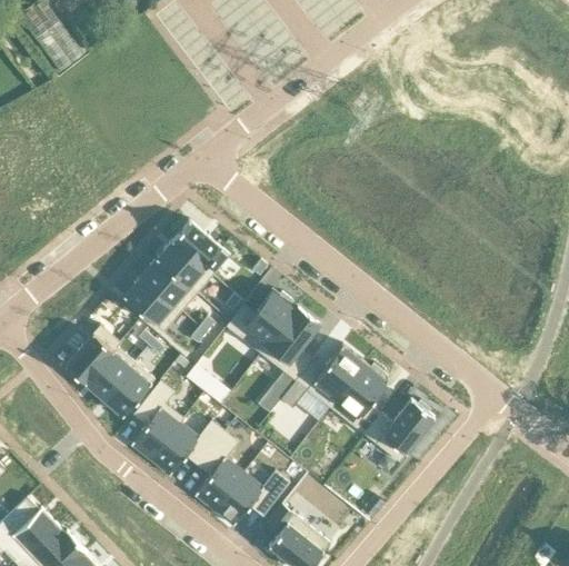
[(45,48),(50,43),(60,56),(76,42),(41,0),(20,18),(45,48)]
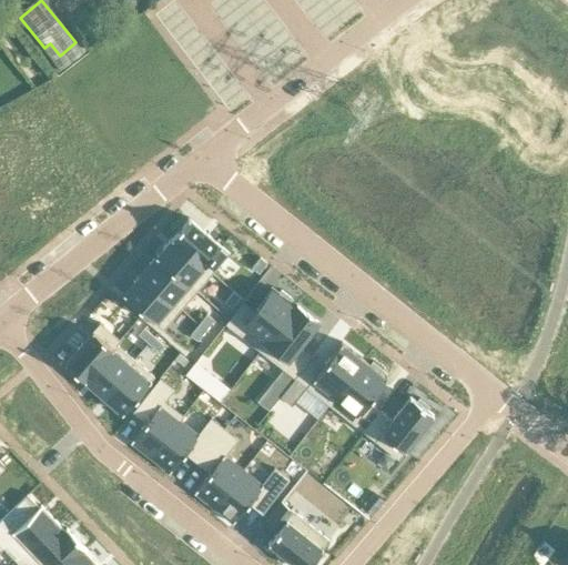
[(189,220),(172,240),(212,275),(230,255),(221,249),(189,220)]
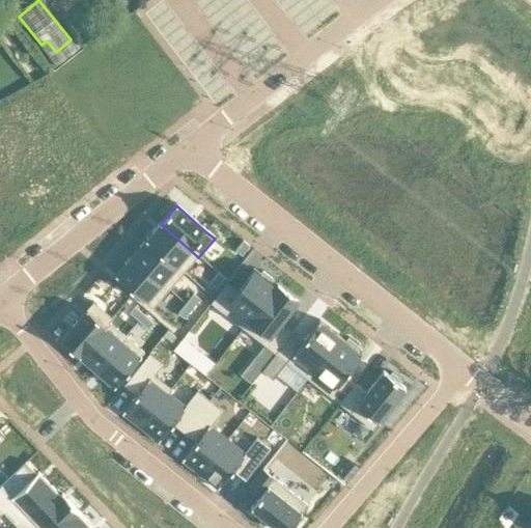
[(161,224),(145,241),(184,274),(198,257),(161,224)]
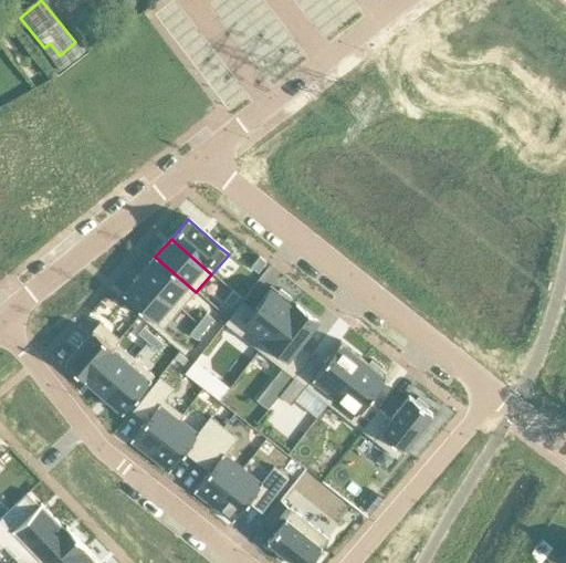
[(155,257),(139,275),(180,310),(196,292),(155,257)]
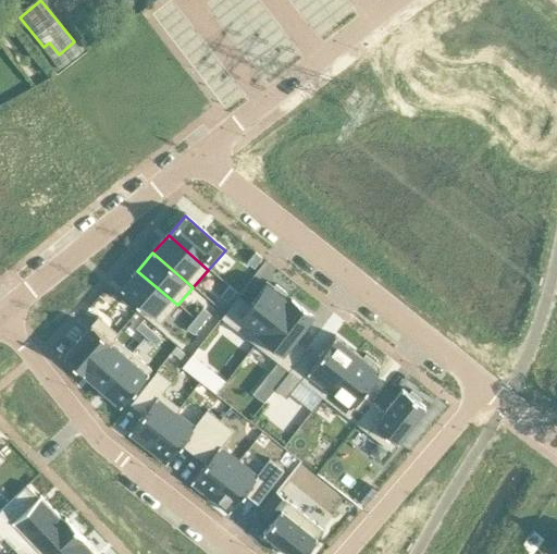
[(255,255),(247,265),(254,270),(262,260),(255,255)]
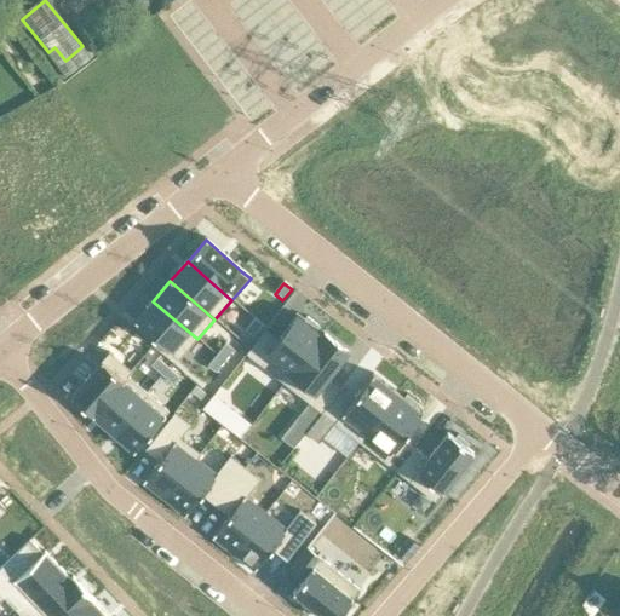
[(135,321),(133,322),(179,362),(197,339),(153,301),(136,322),(135,321)]
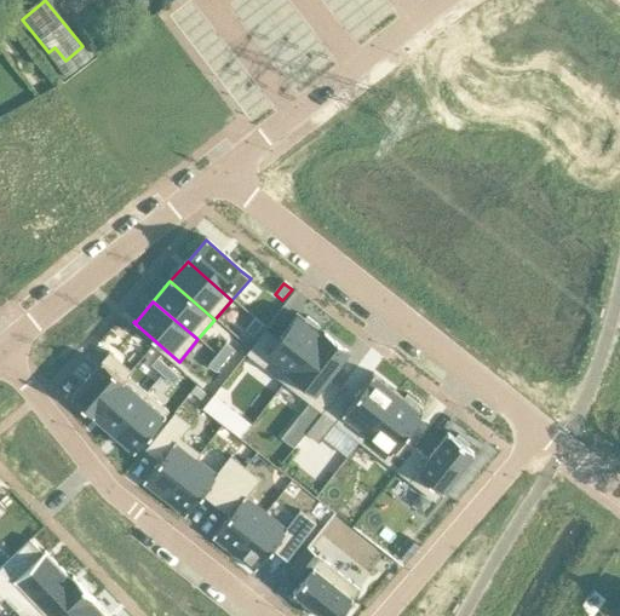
[(251,350),(246,356),(283,385),(322,337),(321,335),(316,332),(320,328),(306,318),(304,322),(297,317),(277,341),(264,332),(251,350)]
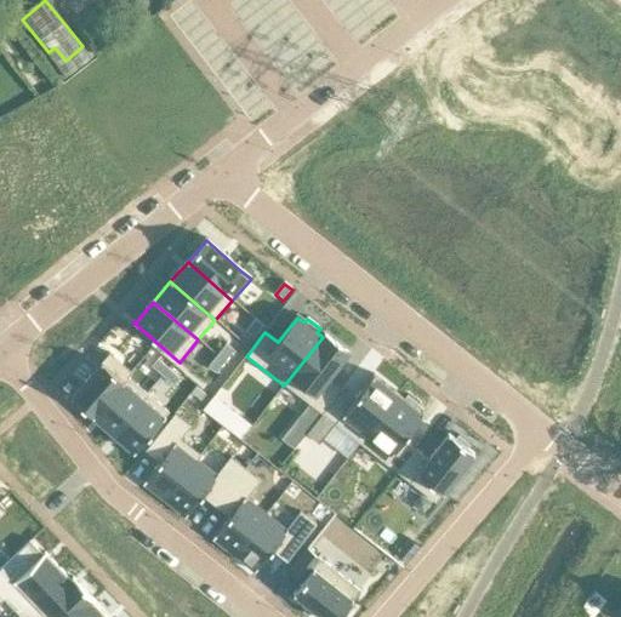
[(255,320),(246,332),(254,338),(262,326),(255,320)]
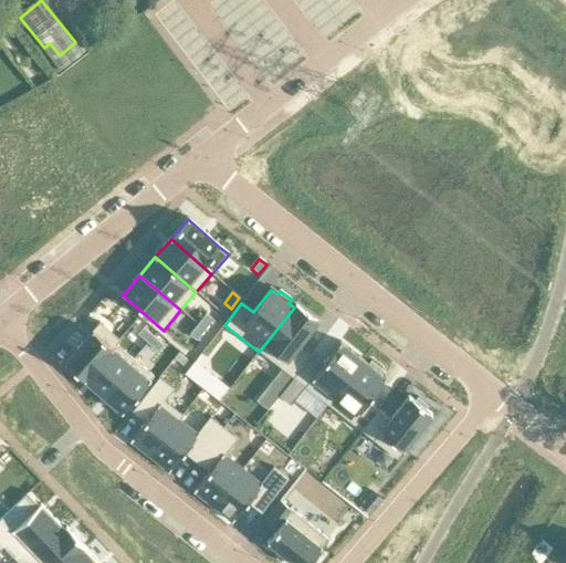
[(294,308),(259,352),(293,378),(310,357),(299,348),(318,324),(294,305),(293,306),(294,308)]
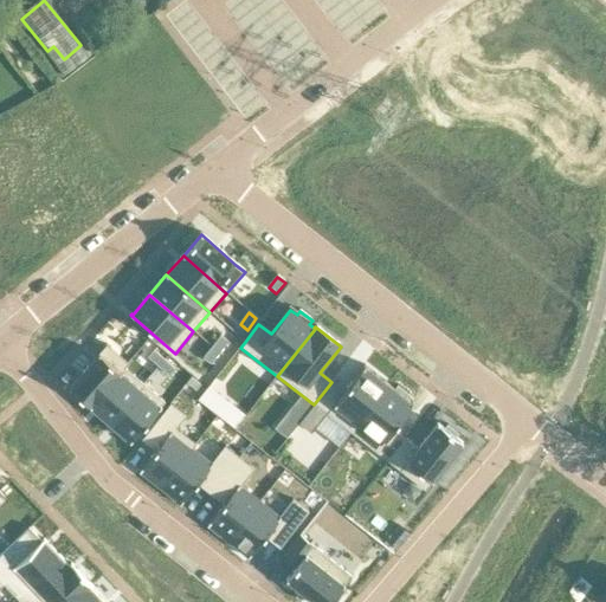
[(135,335),(128,342),(139,351),(146,344),(135,335)]
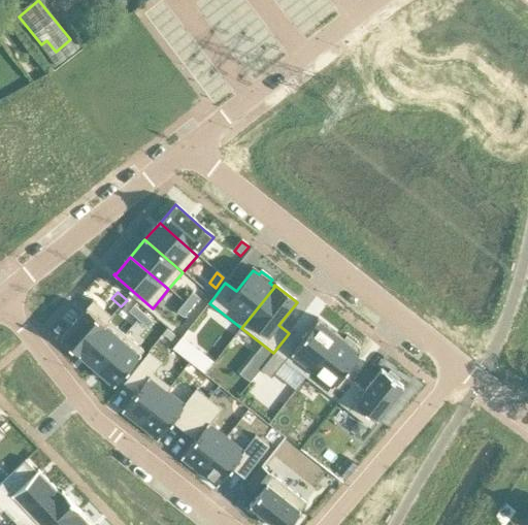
[(192,294),(185,303),(191,308),(198,299),(192,294)]
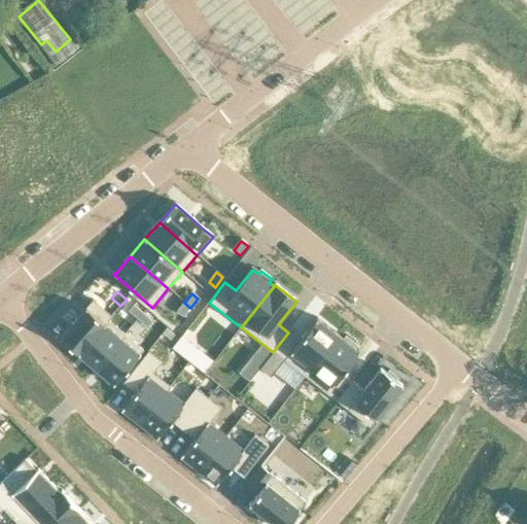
[(85,309),(60,339),(78,355),(107,320),(108,321),(111,318),(93,301),(85,309)]
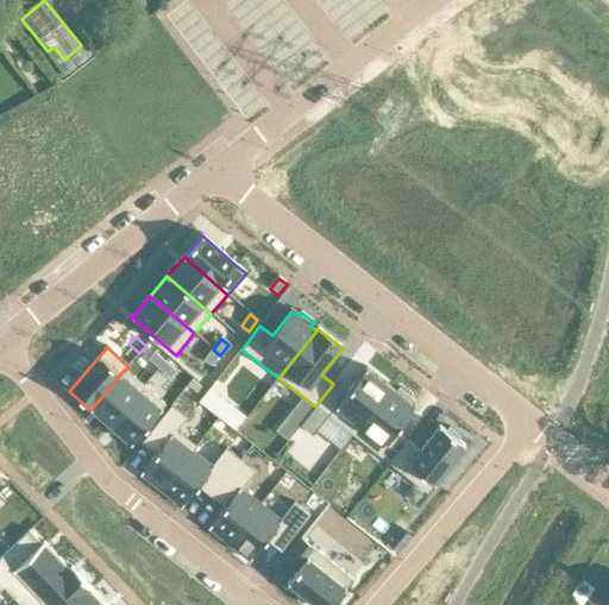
[(213,350),(203,361),(212,367),(220,355),(213,350)]
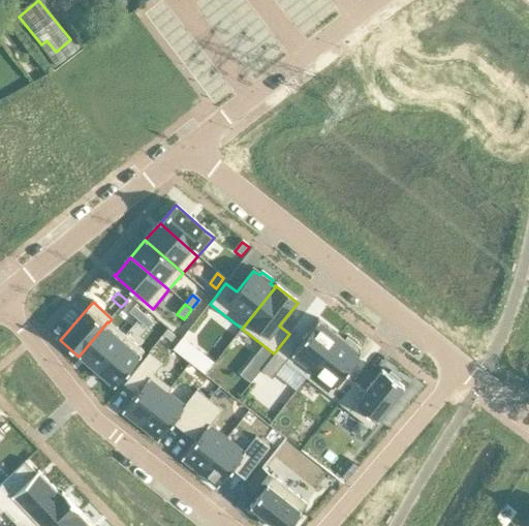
[(134,307),(128,313),(137,321),(144,315),(134,307)]
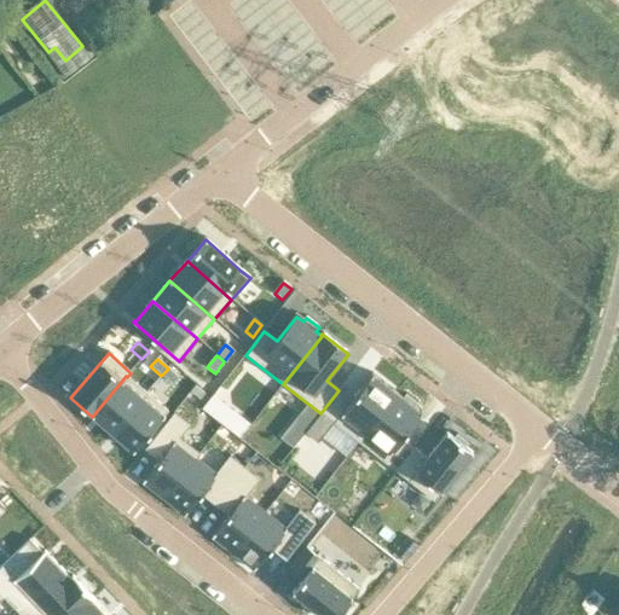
[(168,369),(161,376),(173,386),(179,378),(168,369)]
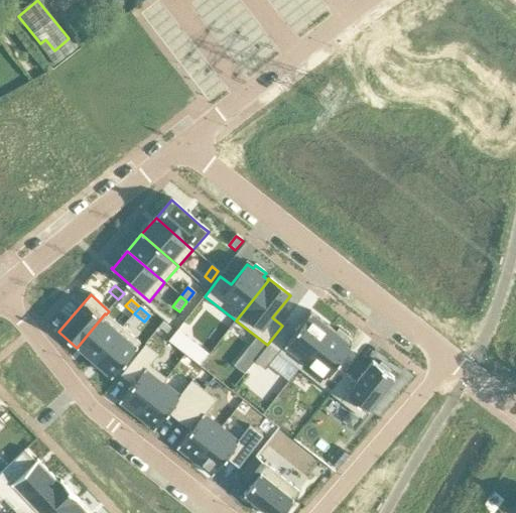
[(268,346),(254,362),(265,370),(278,354),(298,369),(331,329),(310,312),(293,334),(282,326),(267,345),(268,346)]
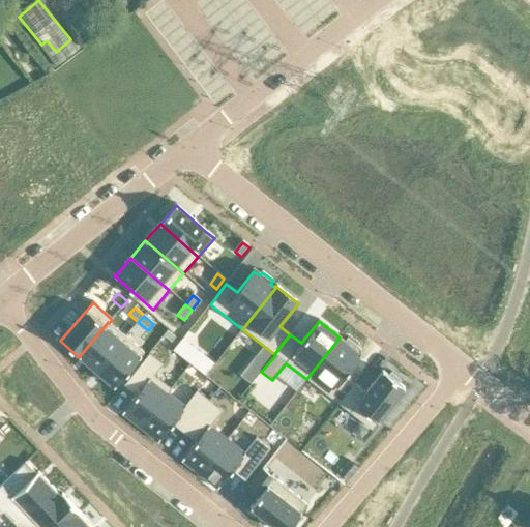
[(108,322),(79,357),(95,372),(125,338),(109,323),(108,322)]
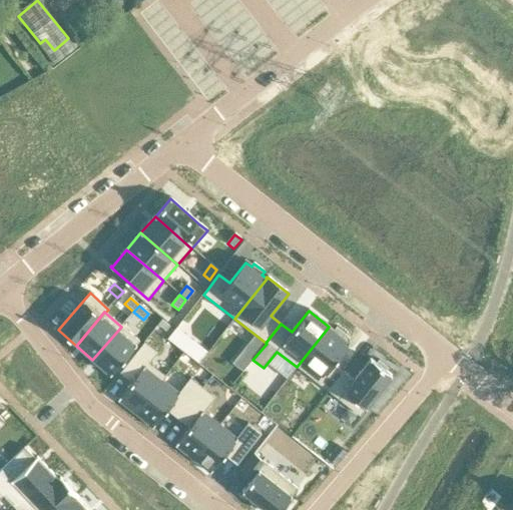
[(121,327),(92,360),(109,374),(109,375),(110,376),(139,342),(121,327)]
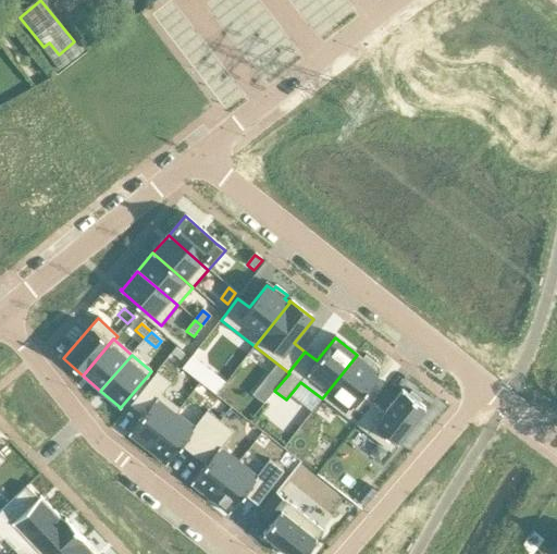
[(357,355),(322,398),(356,426),(372,404),(361,395),(380,372),(373,367),(375,365),(366,356),(363,359),(357,355)]
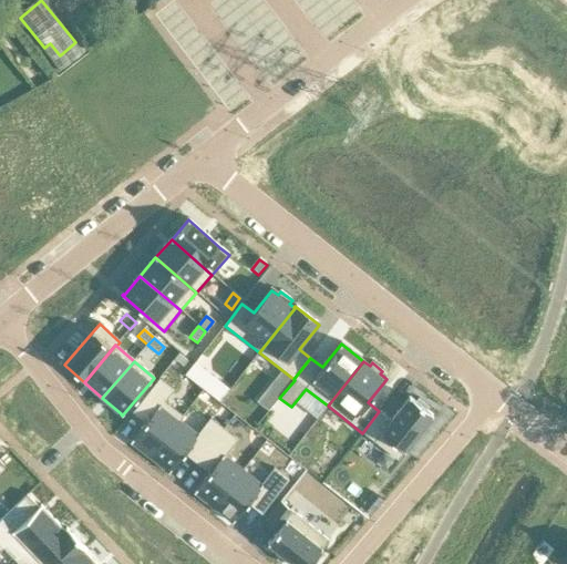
[(145,423),(130,443),(150,459),(179,421),(181,422),(184,418),(165,403),(174,391),(160,379),(133,413),(145,423)]
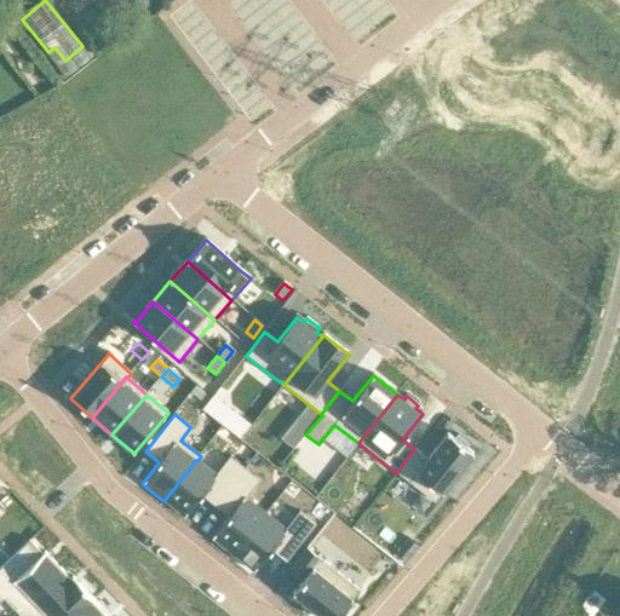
[(414,449),(396,473),(435,504),(474,454),(466,449),(469,445),(458,437),(454,439),(447,435),(428,460),(414,449)]
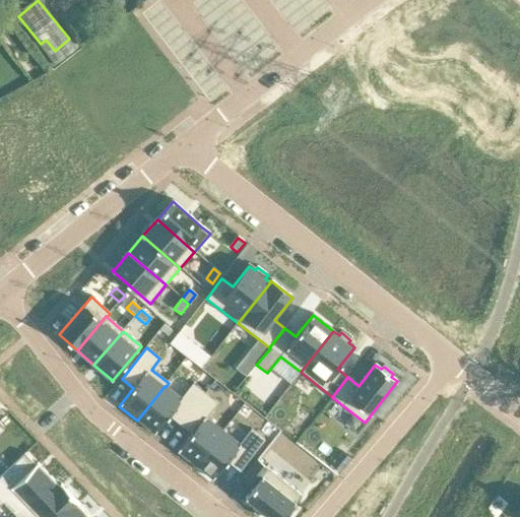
[(165,386),(137,421),(155,435),(170,416),(181,426),(205,394),(193,384),(181,399),(166,387),(165,386)]
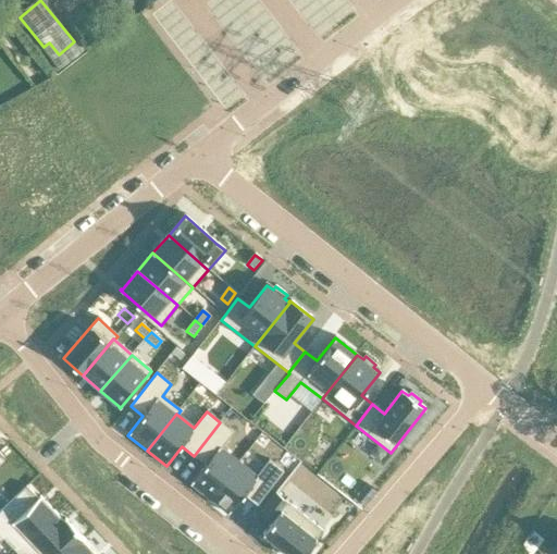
[(206,466),(190,485),(210,501),(238,464),(221,450),(234,433),(220,422),(194,456),(206,466)]
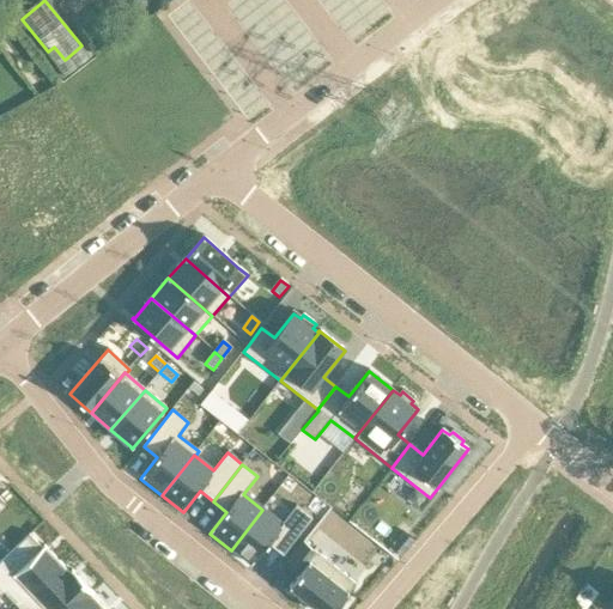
[(262,510),(231,550),(252,567),(268,546),(283,556),(313,519),(296,506),(283,524),(262,510)]
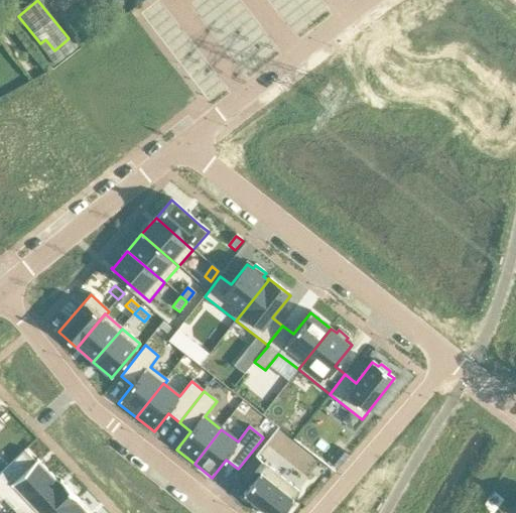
[(25,451),(0,474),(0,502),(3,500),(14,512),(52,476),(37,461),(35,463),(25,451)]
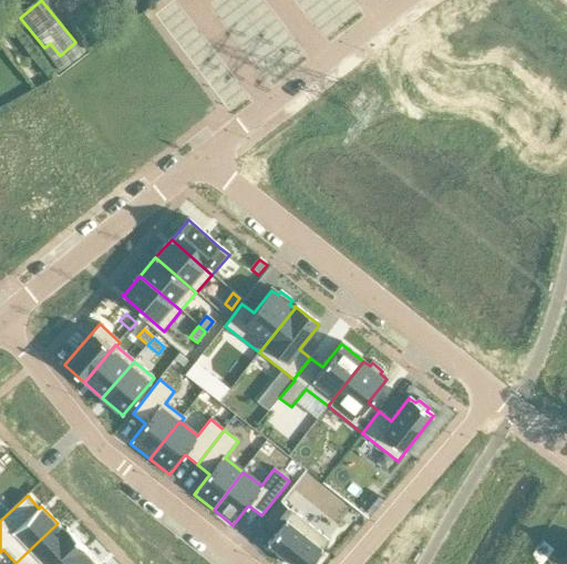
[(281,503),(264,524),(276,534),(267,544),(291,563),(316,563),(320,559),(317,556),(329,541),(281,503)]
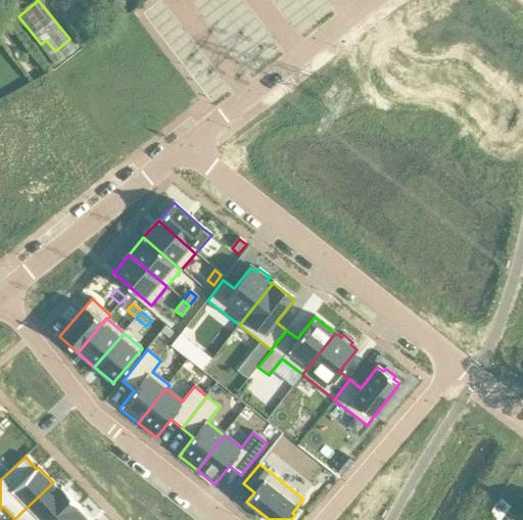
[(53,482),(14,519),(65,519),(78,509),(79,510),(80,508),(66,493),(64,494),(53,482)]
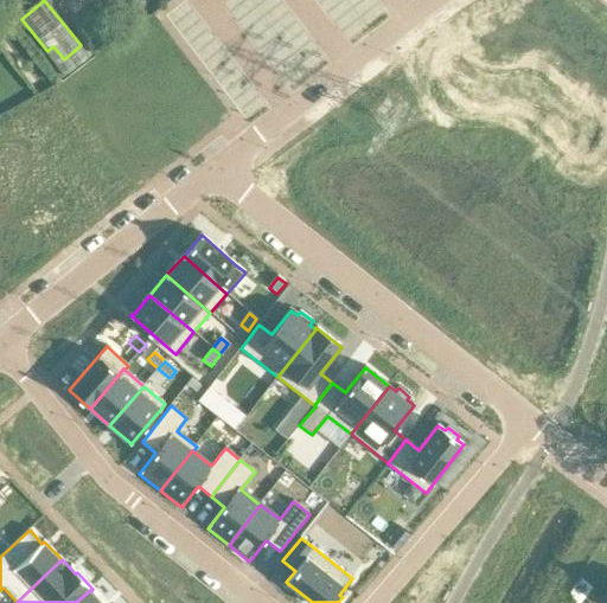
[(90,590),(76,602),(102,602),(91,591),(90,590)]
